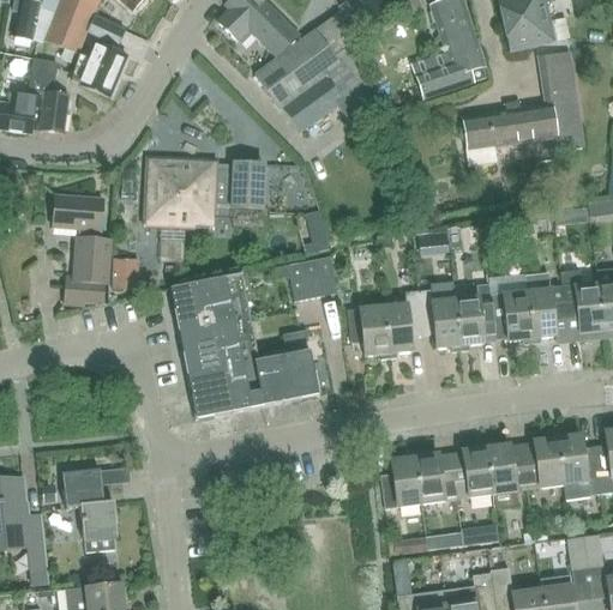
[(31,40),(40,2),(32,0),(13,0),(12,8),(19,11),(14,36),(31,40)]
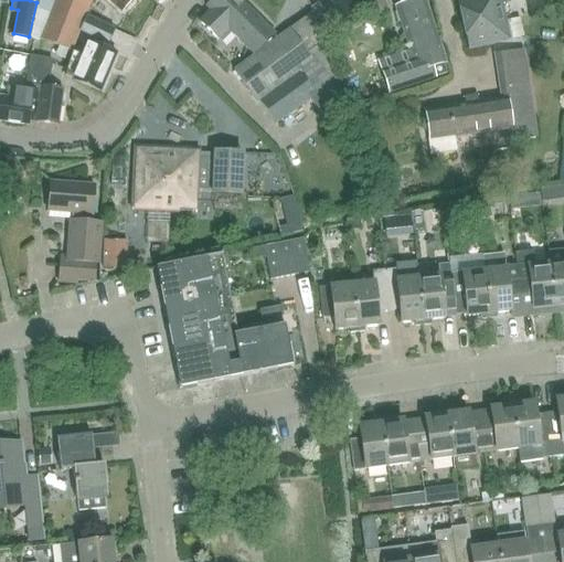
[(72,48),(89,0),(54,0),(41,35),(72,48)]
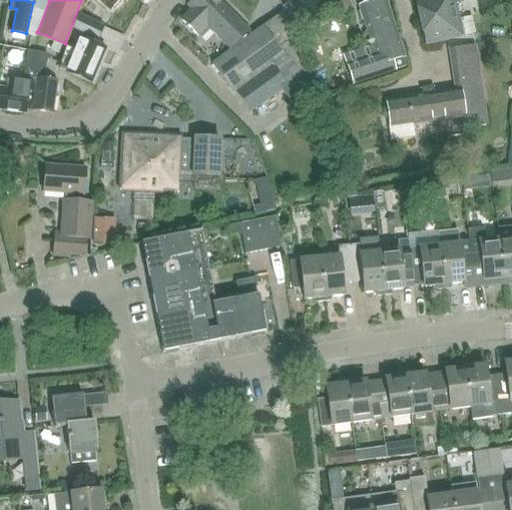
[(99,0),(110,10),(119,0),(99,0)]
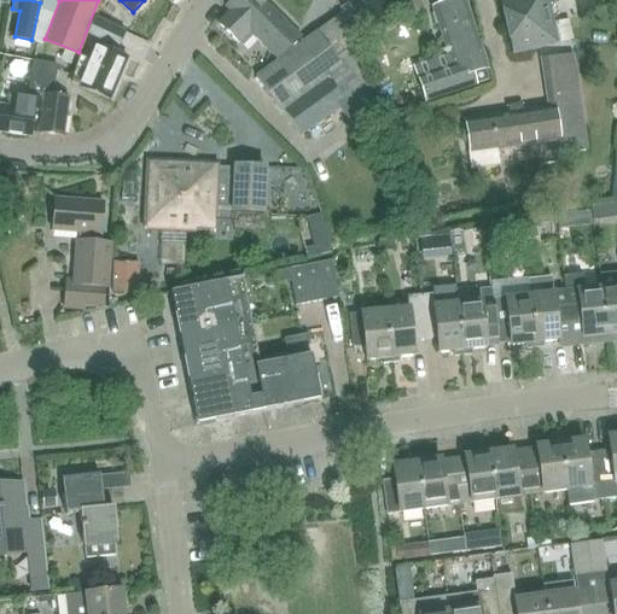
[(230,9),(219,19),(239,41),(250,29),(274,53),(302,34),(268,0),(231,0),(226,5),(230,9)]
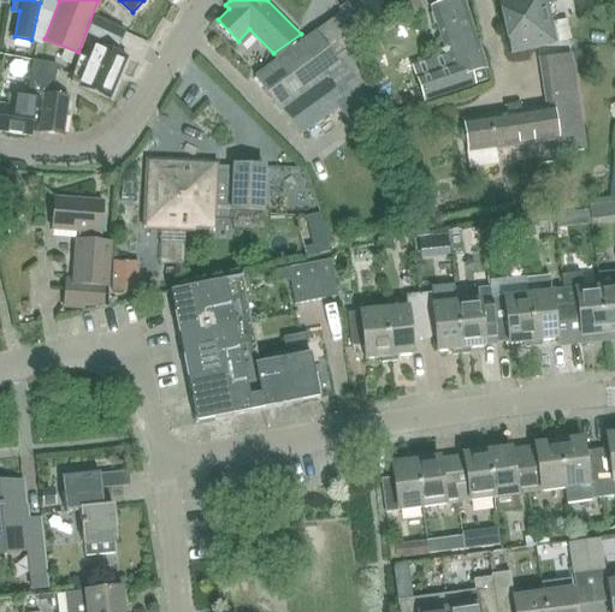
[(361,0),(373,19),(407,0),(361,0)]
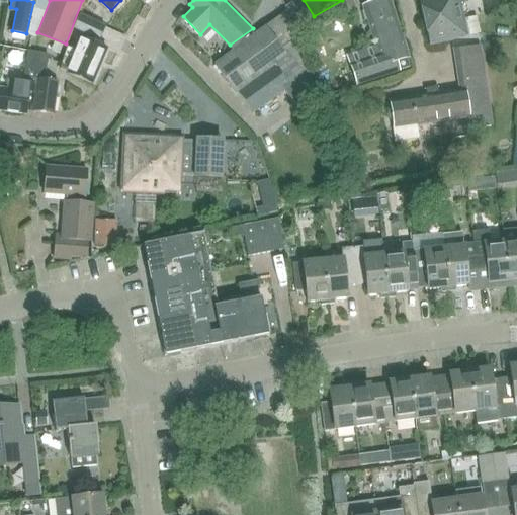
[(359,5),(357,0),(344,0),(347,9),(359,5)]
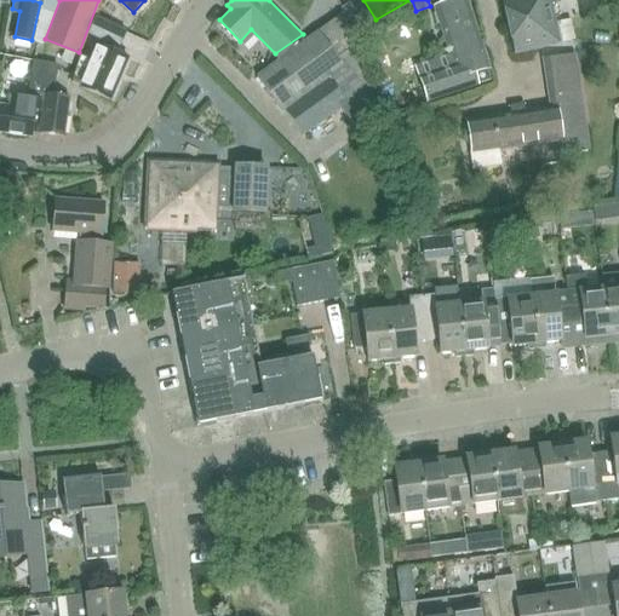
[(491,65),(468,0),(446,0),(435,4),(436,9),(434,11),(440,27),(442,27),(454,62),(419,73),(428,98),(492,78),(488,67),(491,65)]
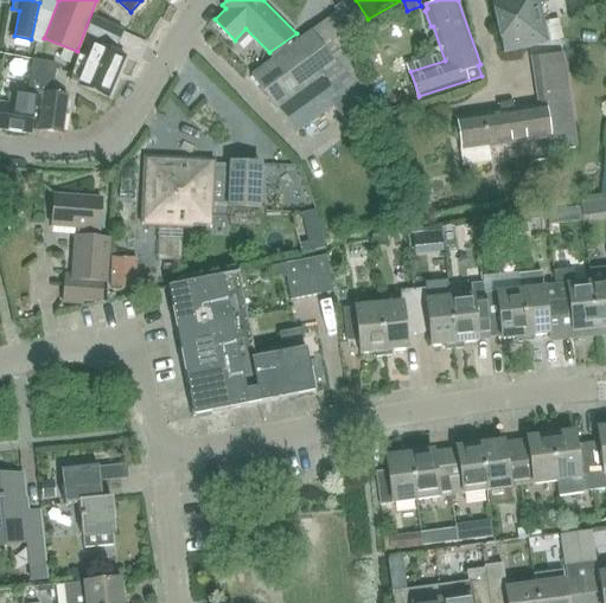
[(559,15),(543,19),(540,0),(492,0),(504,49),(548,39),(563,34),(559,15)]
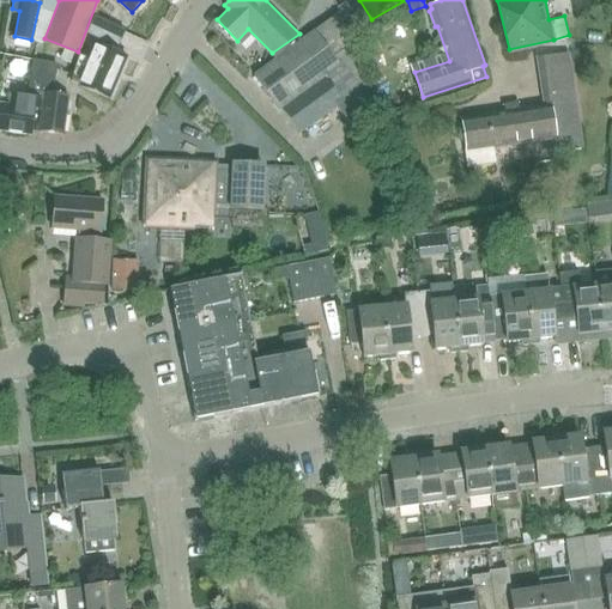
[(126,29),(95,14),(86,32),(119,47),(126,29)]
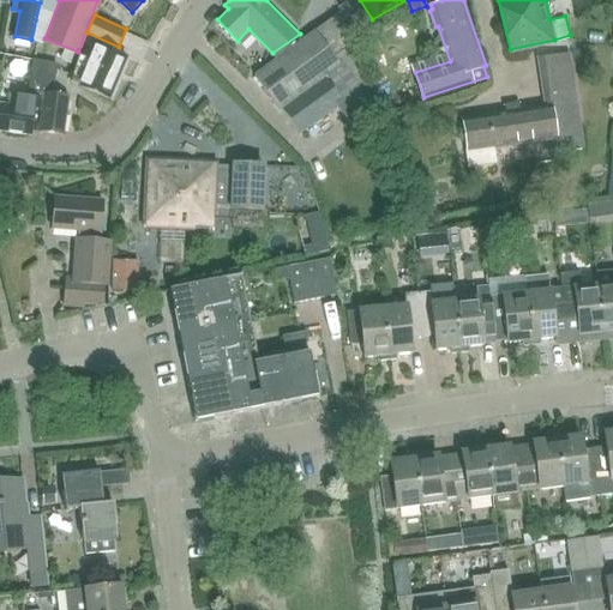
[(276,56),(254,73),(280,108),(282,106),(325,74),(341,62),(316,28),(276,56)]
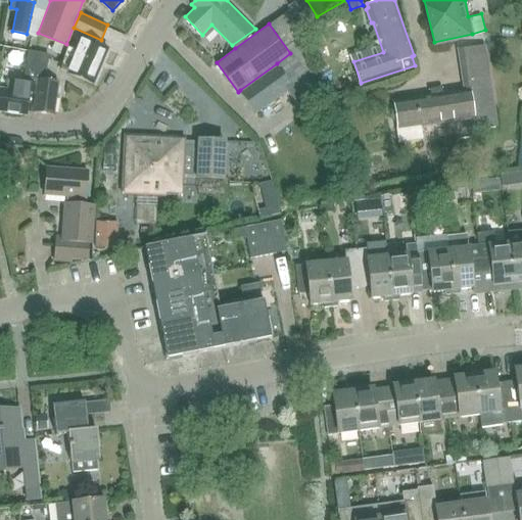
[(94,82),(107,47),(82,36),(77,48),(67,45),(60,67),(94,82)]
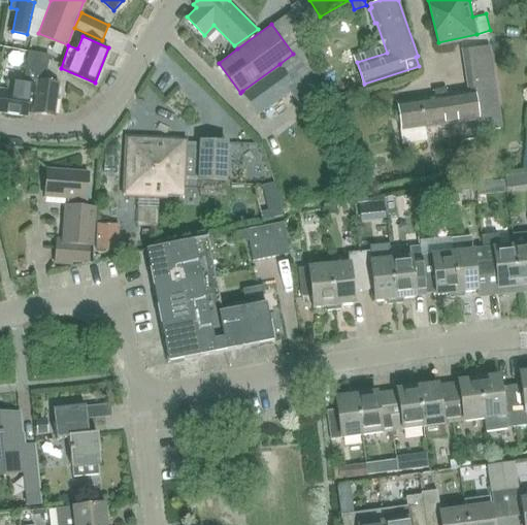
[(396,119),(401,122),(402,128),(401,128),(403,139),(406,142),(422,140),(424,136),(423,125),(472,118),(474,130),(502,126),(490,44),(461,48),(467,89),(447,92),(446,87),(432,89),(433,94),(398,99),(399,107),(395,111),(396,119)]
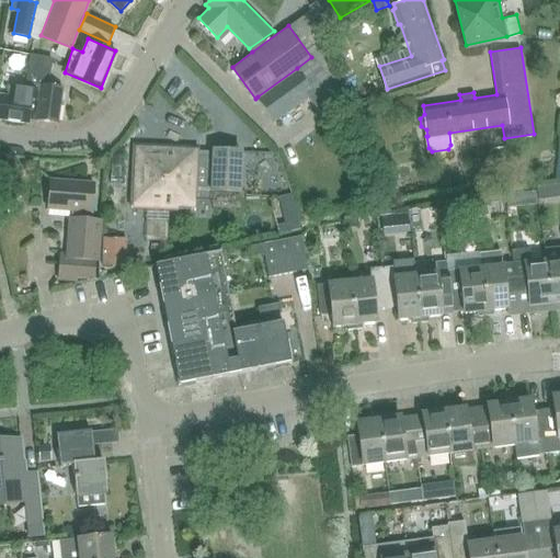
[(41,89),(36,117),(58,121),(63,87),(47,84),(52,57),(31,54),(25,87),(37,89),(41,89)]
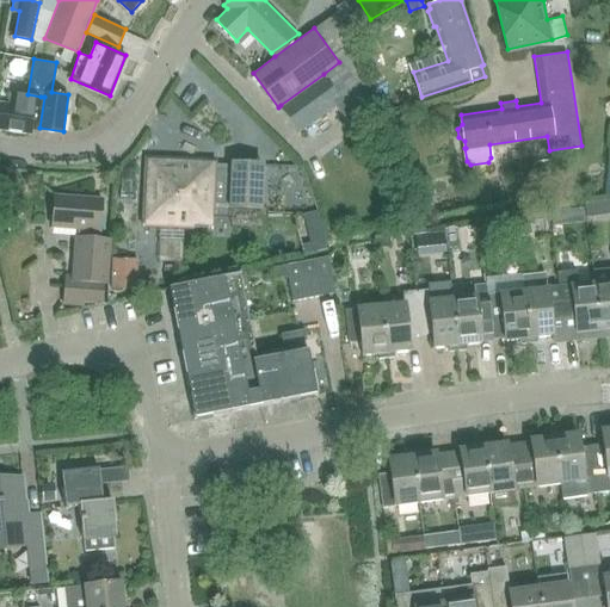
[(324,74),(281,105),(300,131),(342,99),(324,74)]
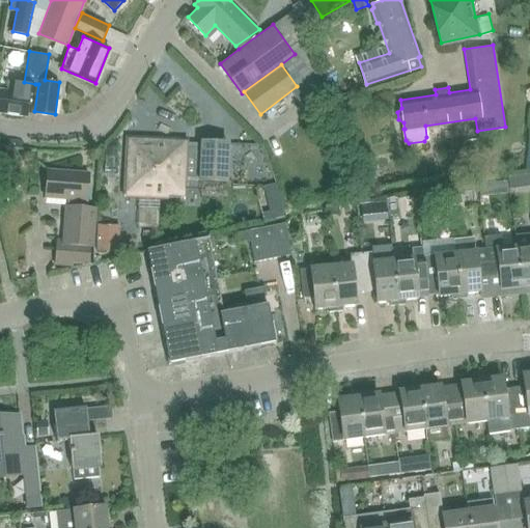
[(0,110),(27,114),(30,92),(34,92),(35,84),(24,82),(9,81),(7,88),(0,87),(0,110)]
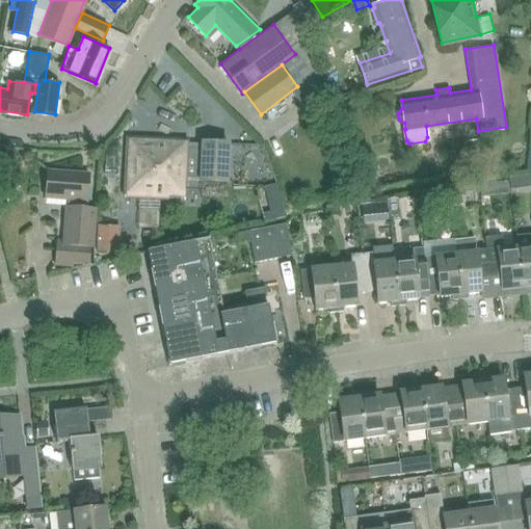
[(341,95),(336,81),(324,85),(328,99),(341,95)]
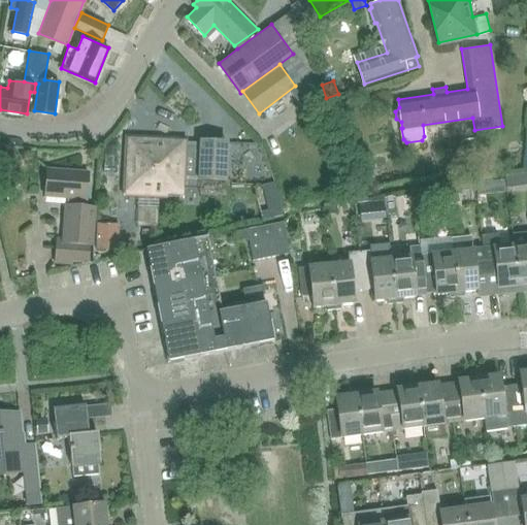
[(224,181),(227,140),(127,134),(124,194),(183,197),(183,194),(194,195),(195,174),(200,174),(200,179),(224,181)]
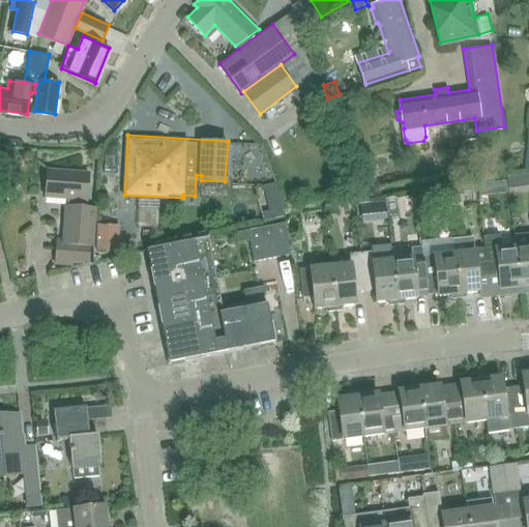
[(68,197),(67,204),(65,204),(63,237),(57,237),(55,262),(71,263),(71,259),(88,260),(89,244),(92,244),(95,207),(86,206),(89,171),(48,168),(46,195),(68,197)]
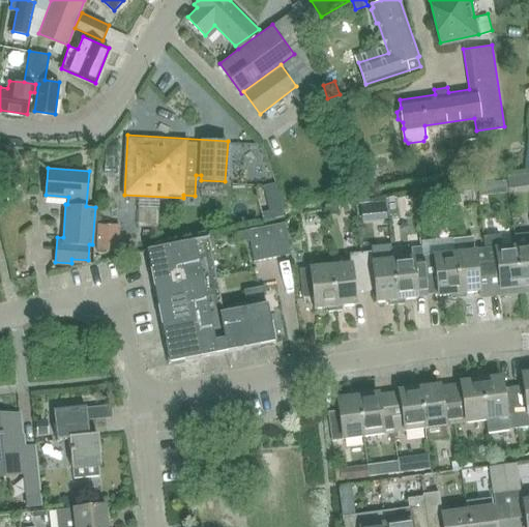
[(528,172),(507,175),(509,187),(528,183),(528,172)]
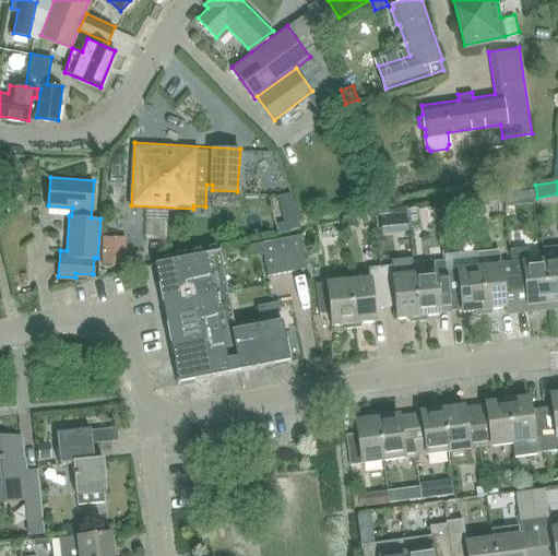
[(439,217),(438,204),(429,205),(430,219),(439,217)]
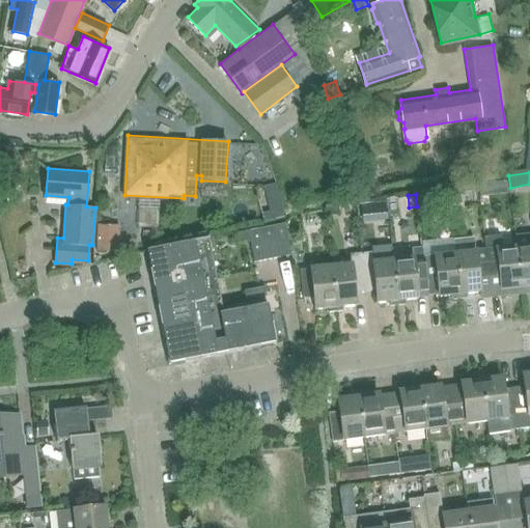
[(279,223),(238,230),(239,241),(250,239),(254,259),(254,260),(259,259),(291,252),(285,221),(279,223)]
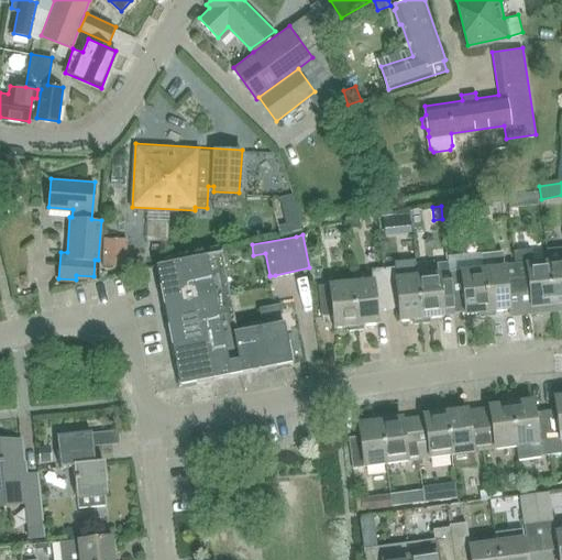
[(128,238),(103,237),(102,264),(127,265),(128,238)]
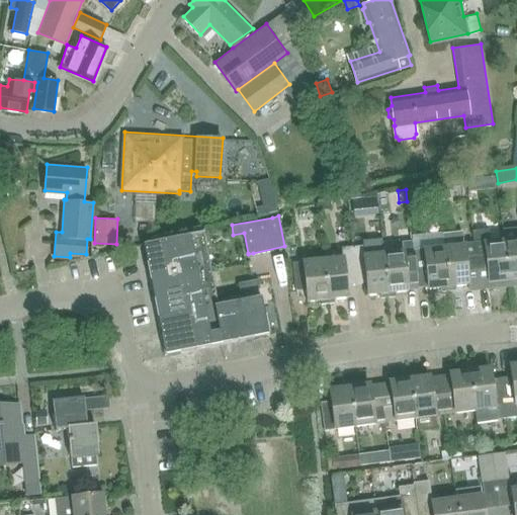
[(516,226),(504,228),(505,238),(509,283),(516,282),(516,277),(516,226)]
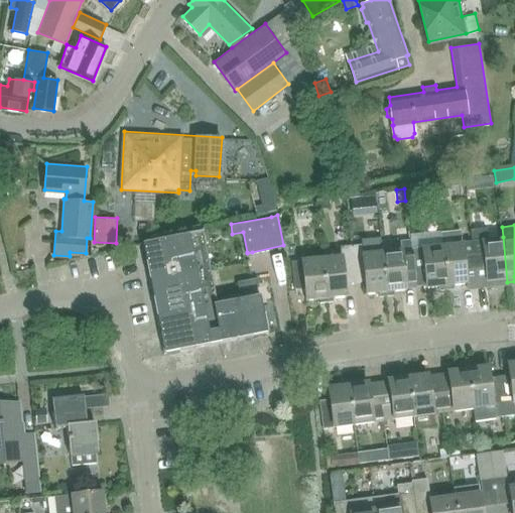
[(507,282),(503,237),(489,239),(488,227),(471,229),(473,241),(476,268),(486,267),(487,279),(500,278),(500,283),(507,282)]
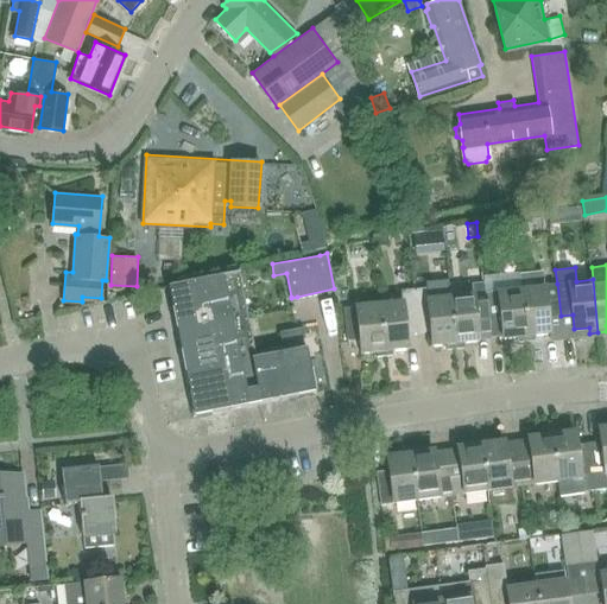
[(561,316),(557,284),(545,285),(543,269),(520,272),(522,287),(528,339),(536,338),(535,334),(550,332),(549,317),(561,316)]
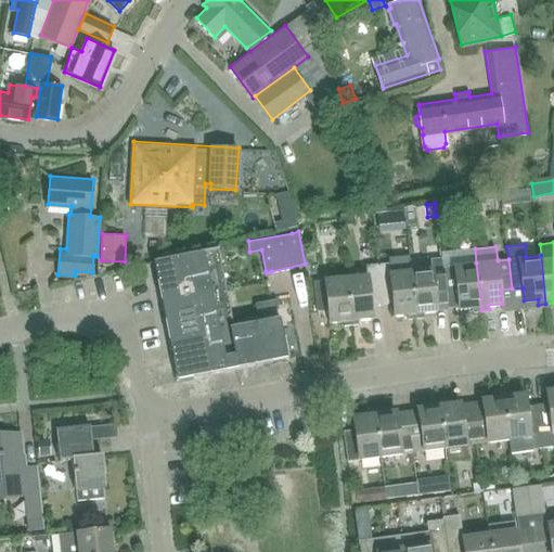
[(218,247),(153,260),(153,262),(154,262),(163,260),(166,277),(156,279),(160,302),(170,299),(174,316),(165,318),(177,379),(288,357),(280,316),(274,317),(233,325),(230,308),(218,247)]
